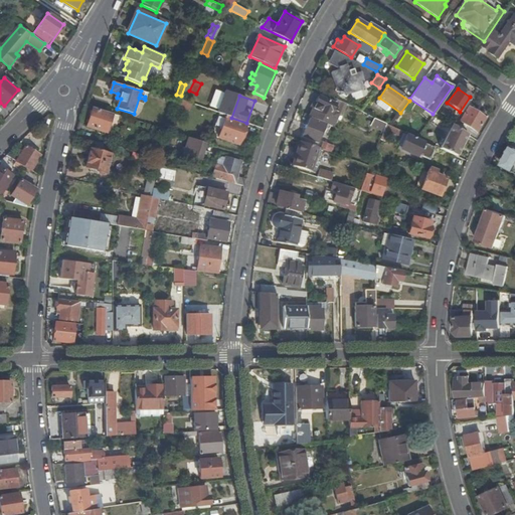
[(319,97),(310,116),(333,127),(339,114),(332,111),(336,104),(319,97)]
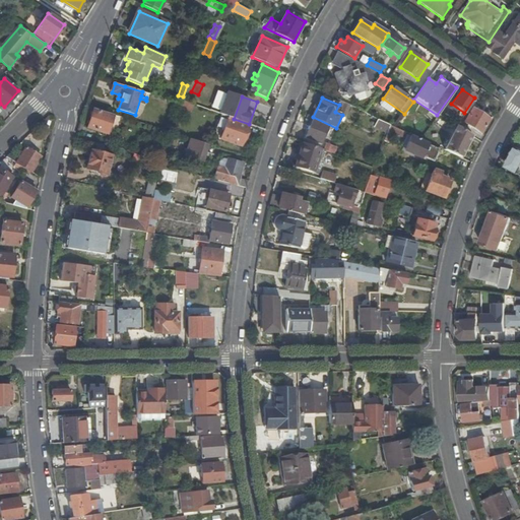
[(180,107),(191,111),(193,105),(183,101),(180,107)]
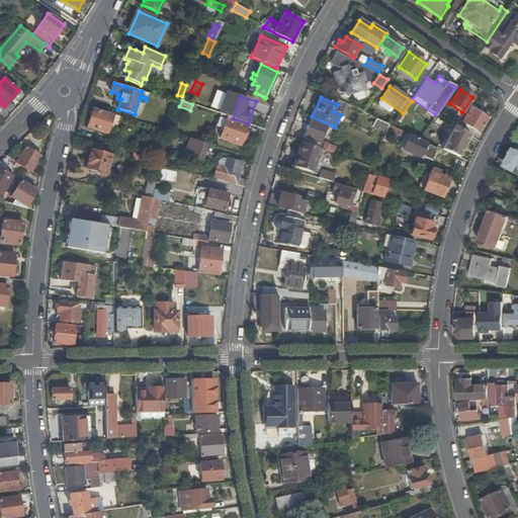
[(108,133),(113,114),(93,107),(88,127),(108,133)]
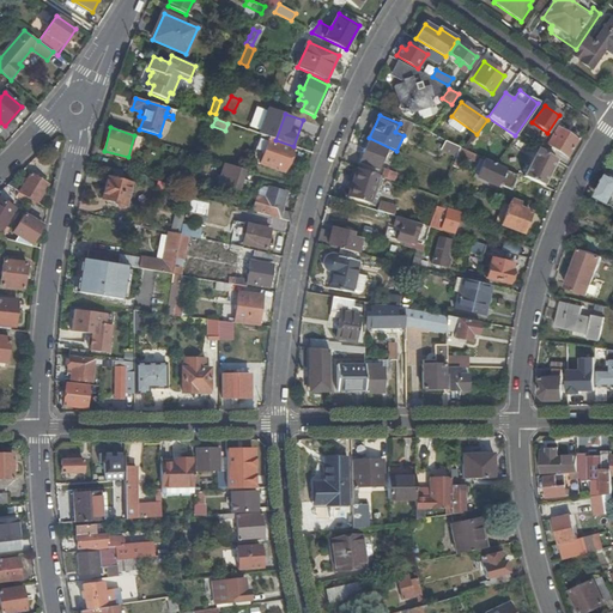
[(566,157),(578,139),(570,133),(568,135),(557,129),(547,144),(566,157)]
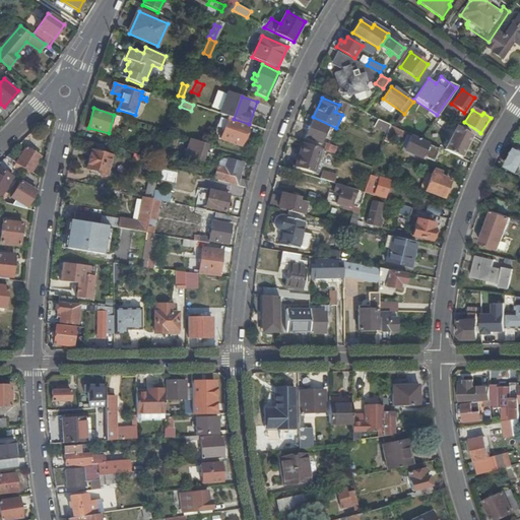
[(241,146),(249,124),(234,119),(229,117),(220,139),(241,146)]
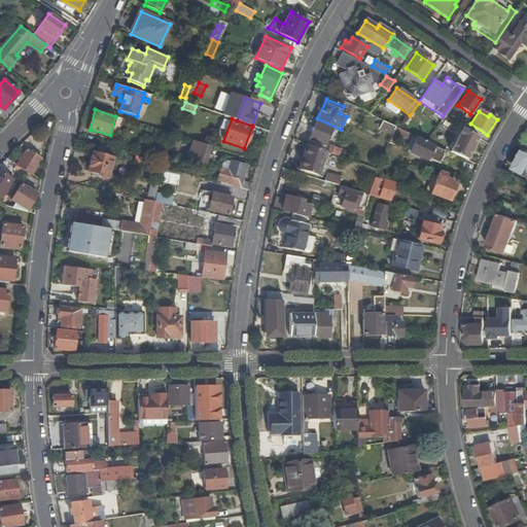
[(325,146),(331,132),(332,129),(332,128),(317,121),(310,140),(325,146)]
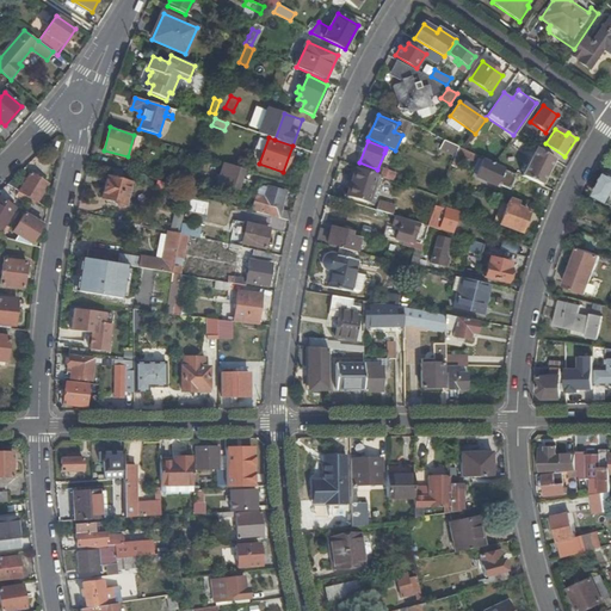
[(460,148),(444,141),(440,149),(456,155),(460,148)]
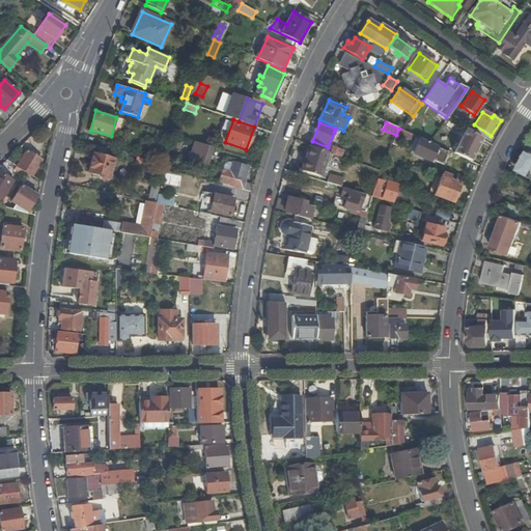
[(37,129),(34,138),(44,141),(47,132),(37,129)]
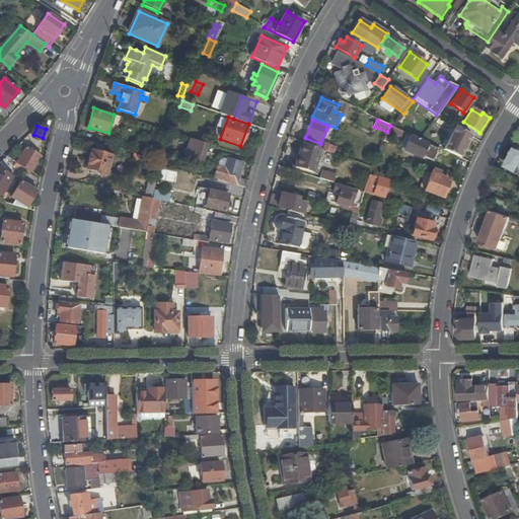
[(390,126),(387,132),(386,134),(390,136),(394,127),(390,126)]
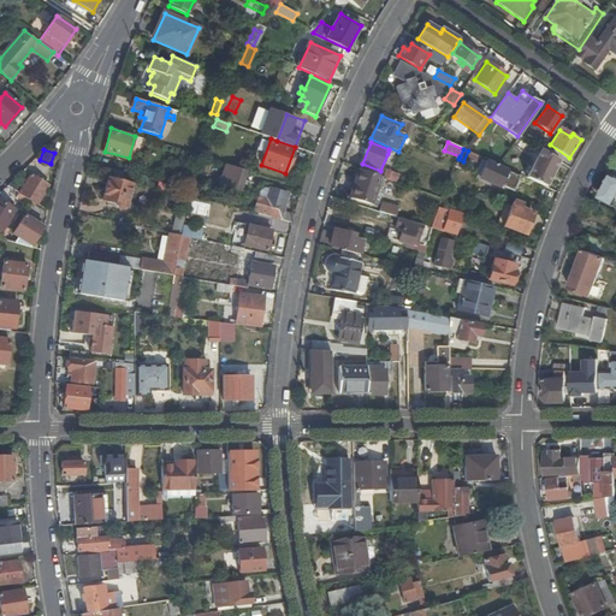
[(545,187),(557,161),(540,149),(526,178),(545,187)]
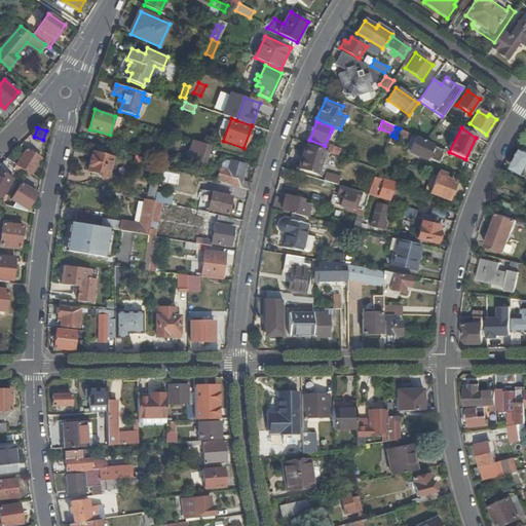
[(426,160),(433,146),(415,138),(409,152),(426,160)]
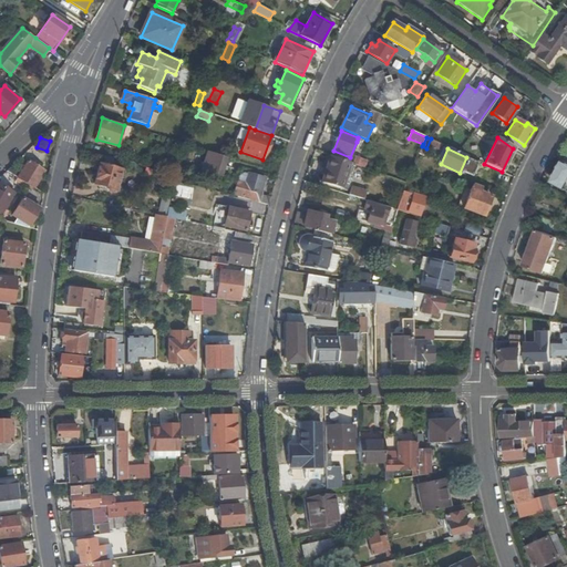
[(222,177),(227,158),(208,153),(203,172),(222,177)]
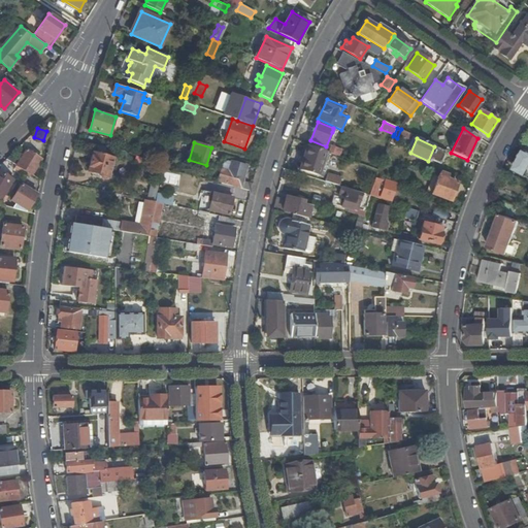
[(330,153),(306,144),(299,170),(324,177),(330,153)]
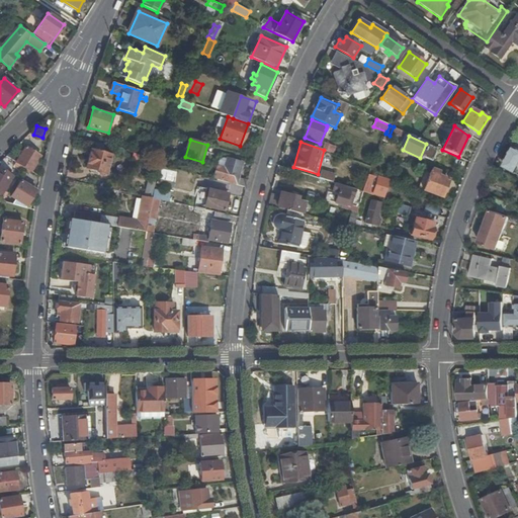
[(324,150),(334,154),(336,149),(332,147),(326,144),(324,150)]
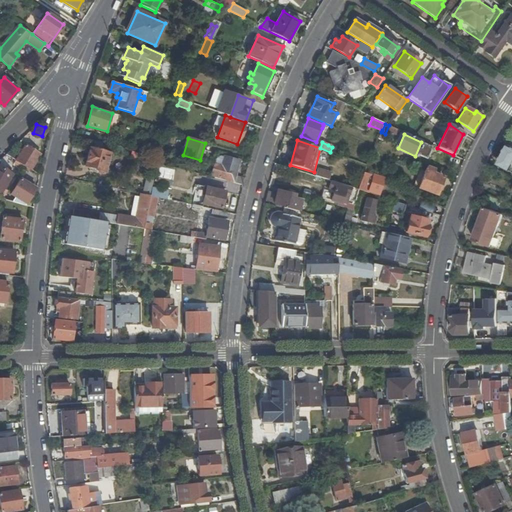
[(9,151),(6,154),(21,163),(23,165),(26,166),(31,170),(40,155),(25,145),(17,158),(15,156),(16,155),(9,151)]
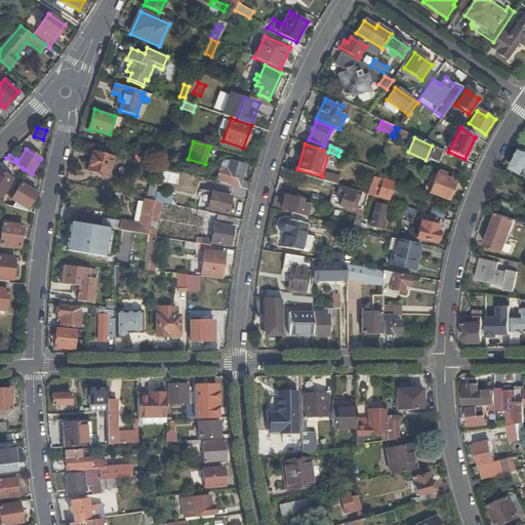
[(524,175),(524,151),(521,149),(511,168),(524,175)]
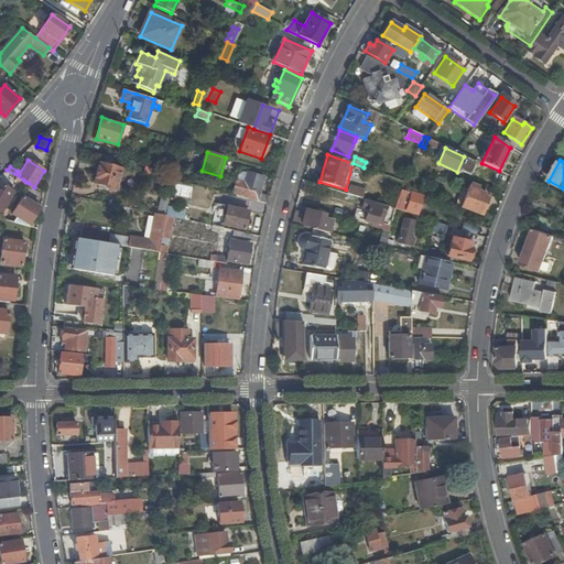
[(118,186),(122,169),(100,162),(95,183),(109,186),(108,188),(109,190),(109,191),(111,191),(112,191),(114,191),(115,190),(116,188),(117,186),(118,186)]
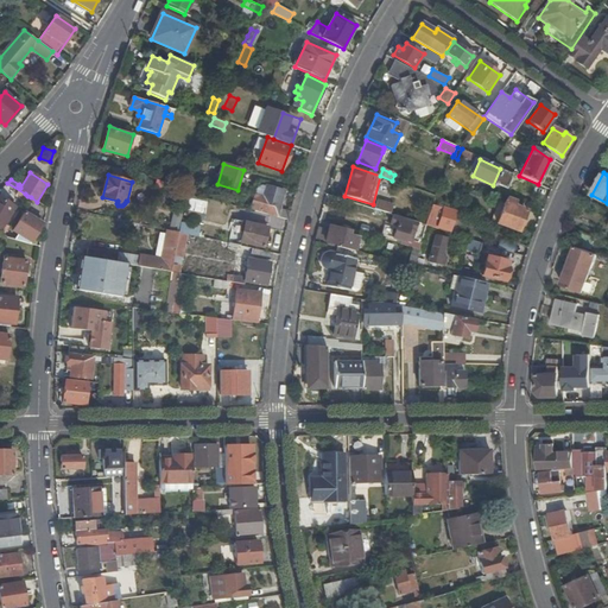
[(252,210),(278,217),(280,209),(284,191),(267,187),(264,197),(255,195),(252,210)]
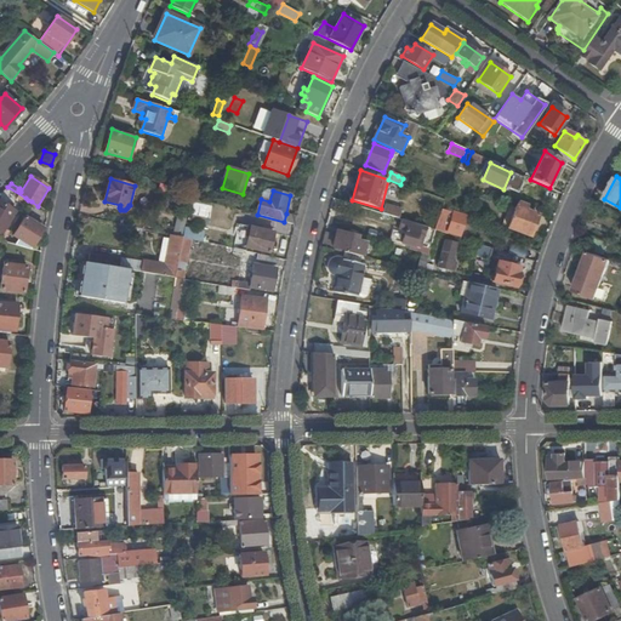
[(0,227),(3,229),(15,211),(0,201),(0,227)]
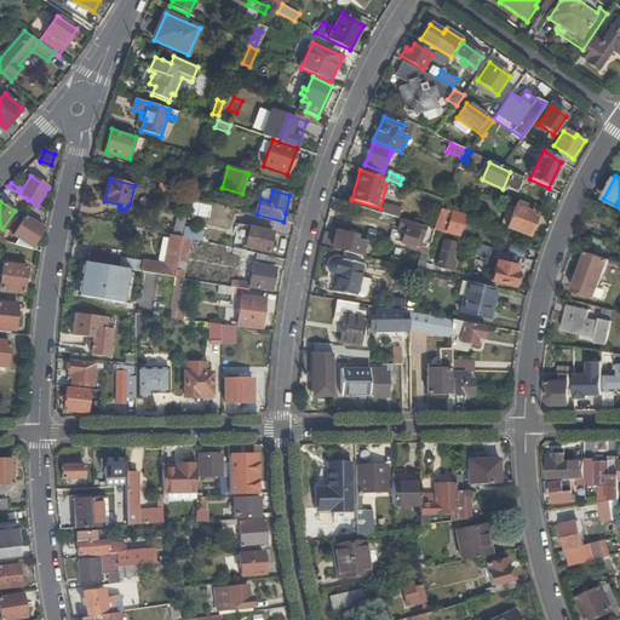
[(523,211),(526,205),(518,202),(516,207),(515,207),(506,229),(528,237),(535,216),(523,211)]
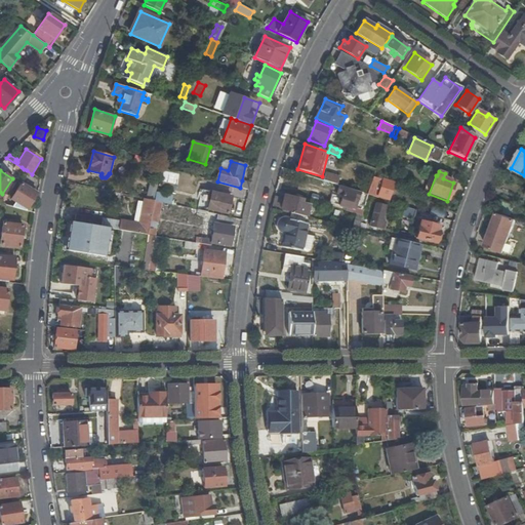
[(326,172),(323,180),(337,186),(339,177),(326,172)]
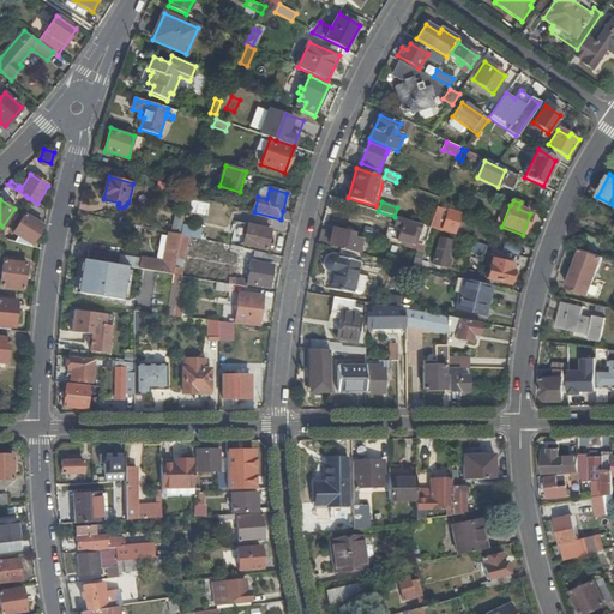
[(459,215),(438,208),(434,216),(431,228),(435,229),(437,228),(441,229),(453,233),(459,215)]
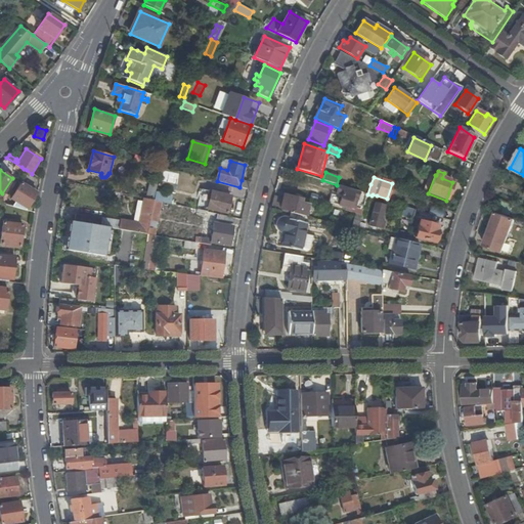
[(239,187),(250,189),(252,182),(242,180),(239,187)]
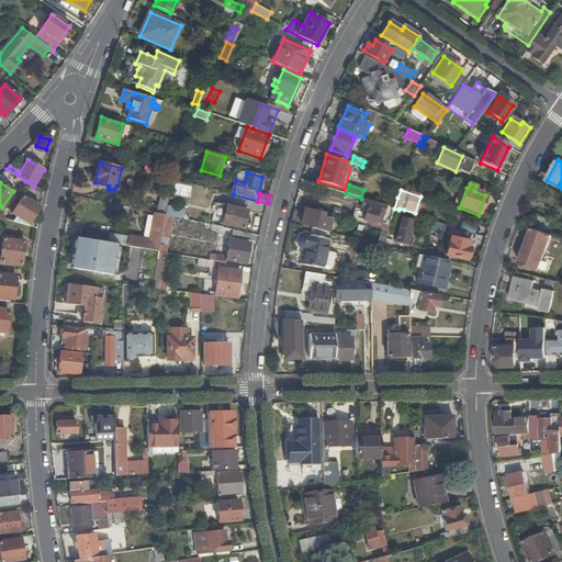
[(18,216),(29,223),(38,208),(22,198),(12,213),(18,216)]
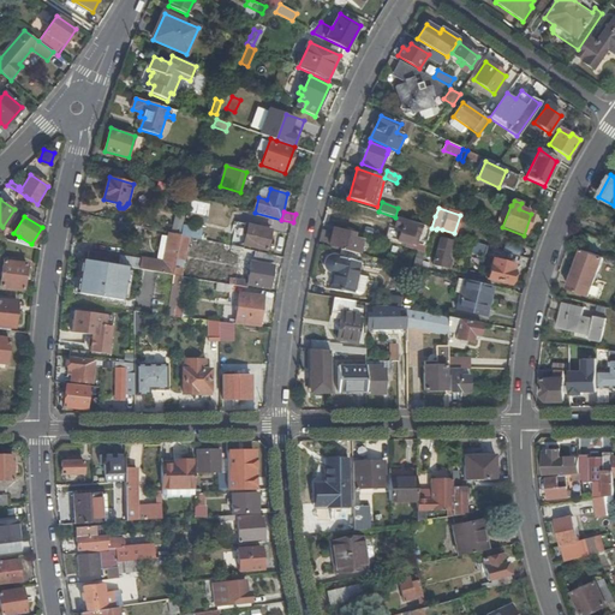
[(405,248),(417,251),(424,254),(427,246),(416,244),(421,225),(399,219),(395,227),(401,230),(400,232),(389,228),(386,238),(406,244),(405,248)]
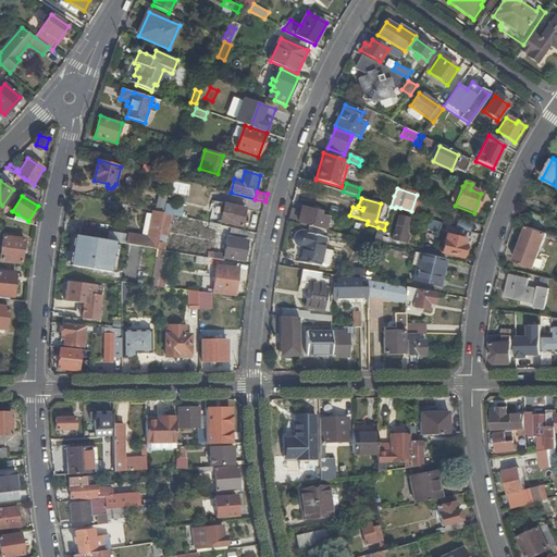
[(246,209),(240,208),(234,207),(235,203),(232,202),(231,206),(225,205),(221,222),(242,227),(246,209)]
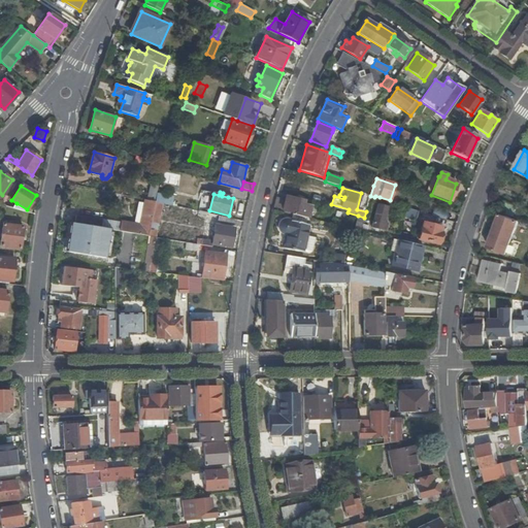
[(292,213),(292,215),(307,219),(310,207),(298,203),(299,200),(286,197),(283,210),(292,213)]
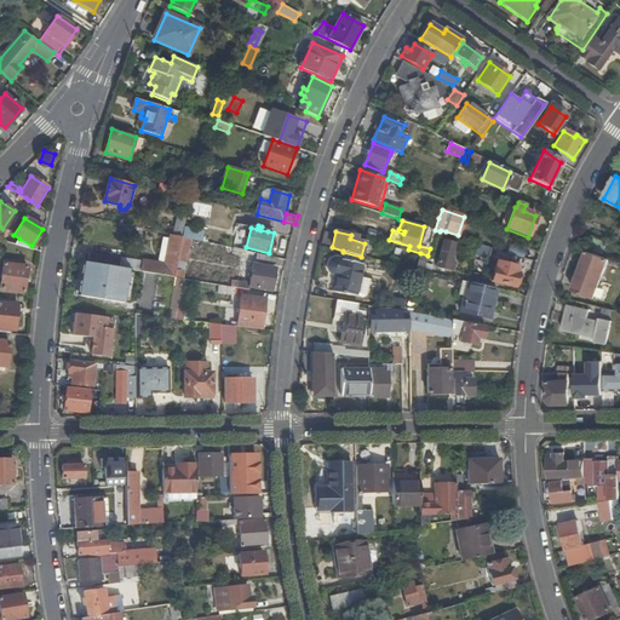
[(142,271),(154,274),(176,277),(176,274),(177,271),(178,262),(183,237),(171,235),(170,240),(166,264),(160,263),(144,260),(143,263),(142,271)]
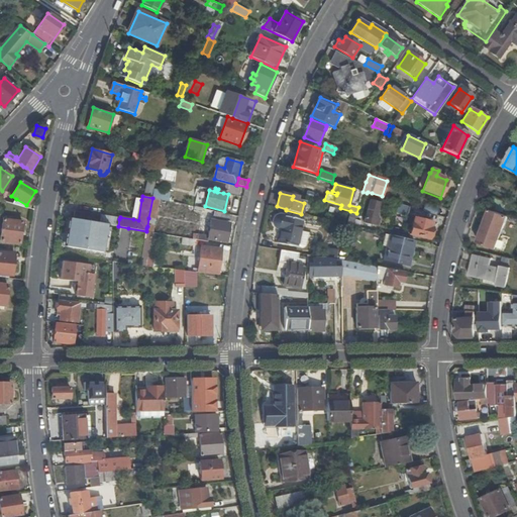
[(148,218),(156,219),(159,205),(168,206),(169,201),(152,198),(148,218)]
